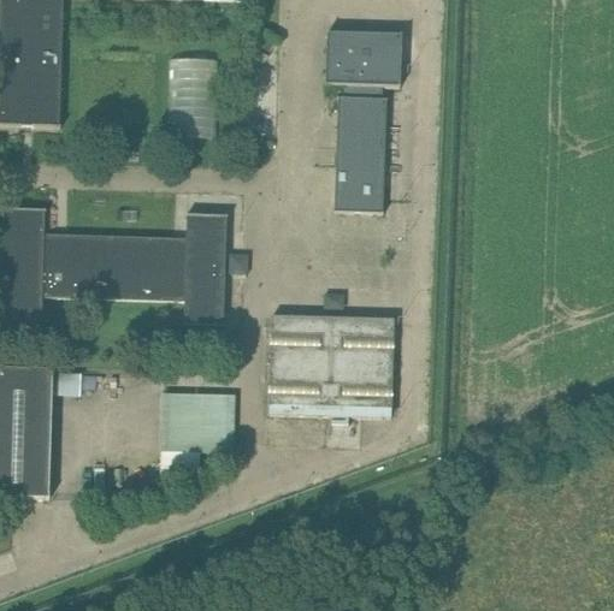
[(0,0),(0,123),(59,126),(63,0),(247,0),(0,0)]
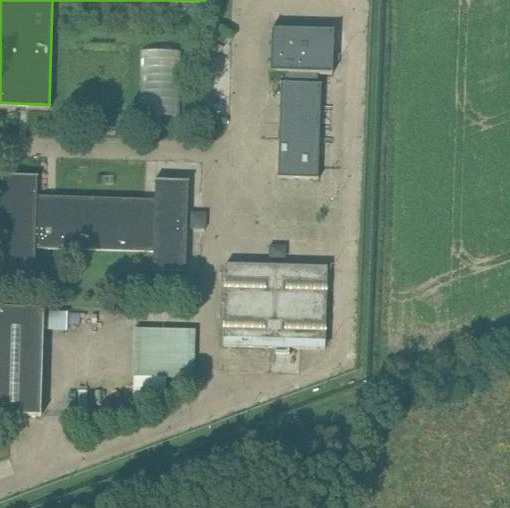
[(333,69),(335,27),(273,25),(271,67),(286,68),(286,78),(283,78),(280,173),(318,175),(321,79),(318,79),(318,69),(333,69)]
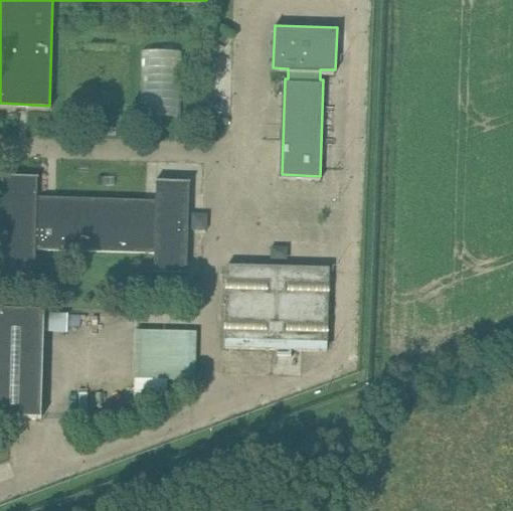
[(182,114),(183,49),(143,48),(142,113),(182,114)]
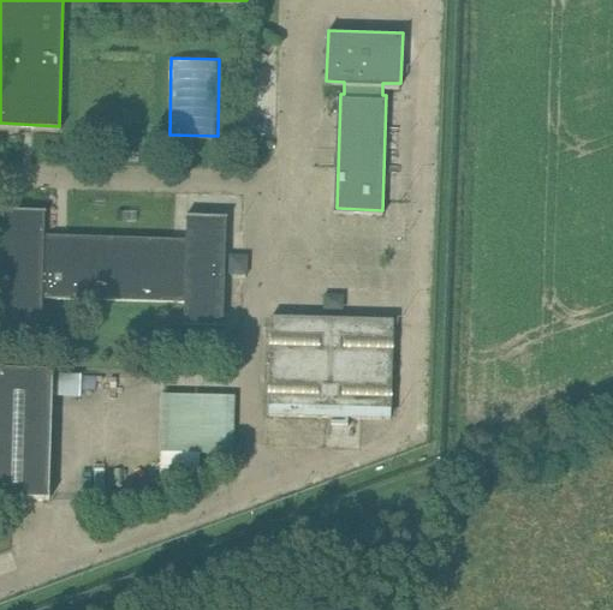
[(0,208),(0,317),(42,320),(43,294),(185,299),(184,324),(224,326),(227,215),(188,214),(188,239),(45,234),(45,210),(0,208)]
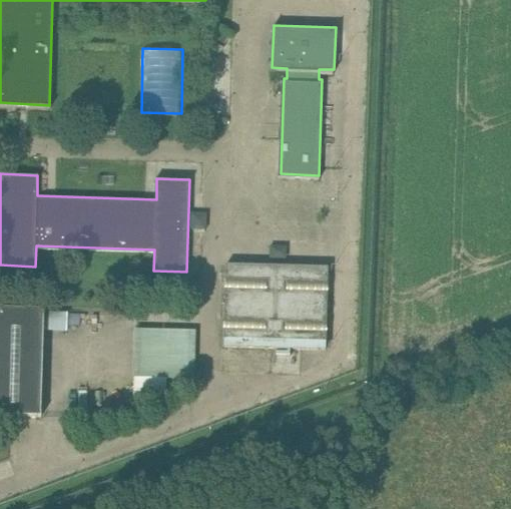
[(327,347),(330,265),(227,262),(224,344),(327,347)]
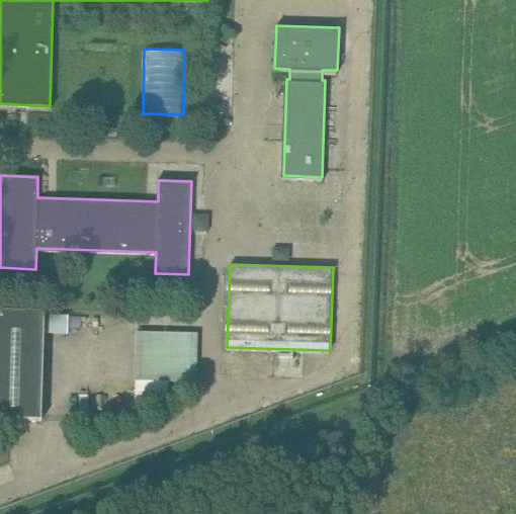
[(0,416),(41,418),(45,312),(0,310),(0,416)]
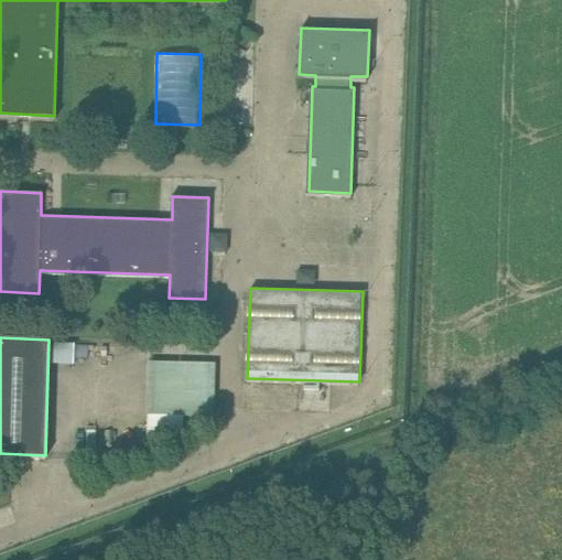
[(218,362),(149,359),(148,411),(216,413),(218,362)]
